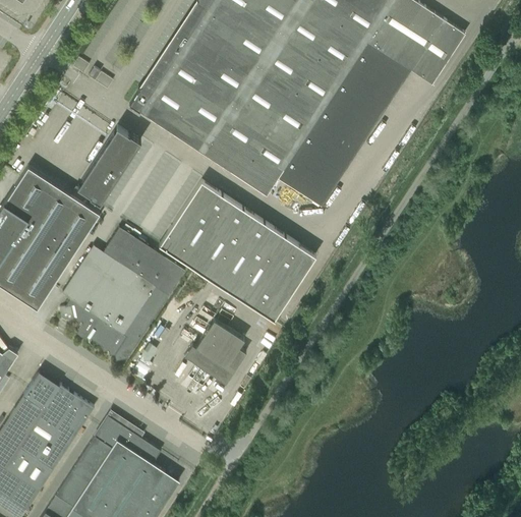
[(195,0),(196,4),(140,89),(137,90),(138,94),(129,107),(139,114),(139,113),(266,196),(277,179),(321,208),(410,71),(431,85),(465,35),(411,0),(195,0)]
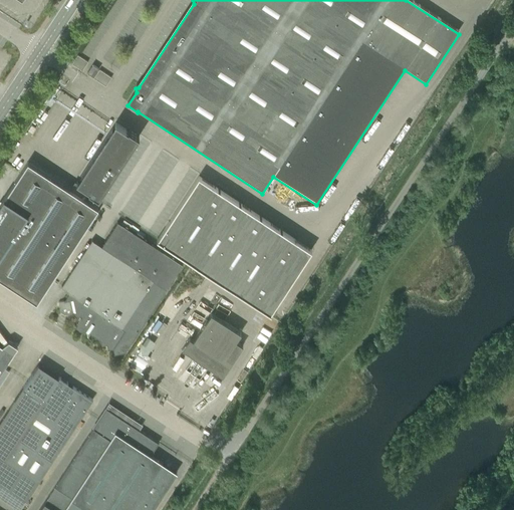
[(71,67),(82,74),(88,65),(77,58),(71,67)]
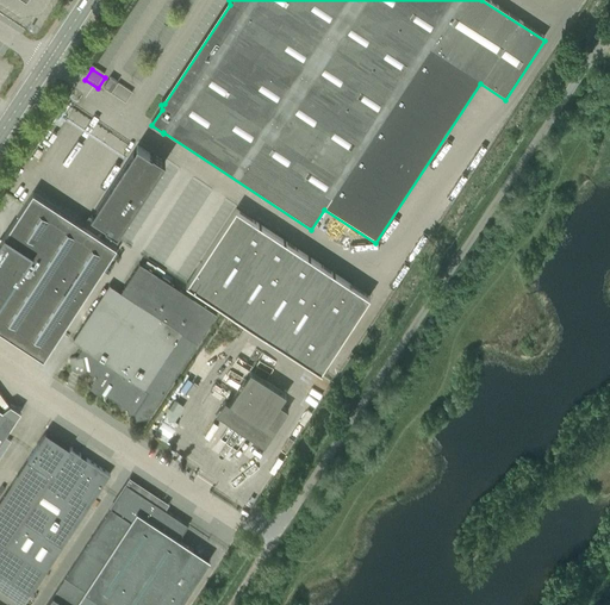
[(104,91),(111,95),(117,86),(110,81),(104,91)]
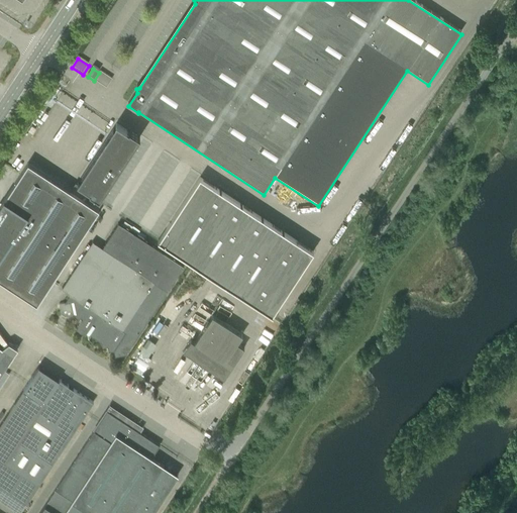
[(94,83),(106,91),(112,82),(100,74),(94,83)]
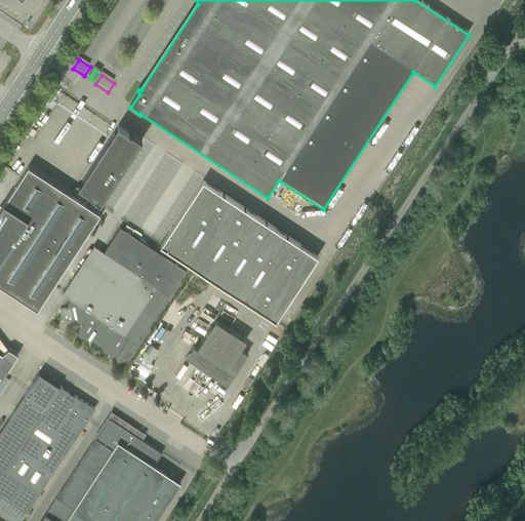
[(74,194),(71,197),(73,199),(85,207),(90,200),(101,206),(142,144),(134,138),(131,136),(130,137),(128,136),(124,133),(118,129),(117,130),(120,132),(119,133),(117,136),(114,135),(82,185),(84,187),(81,192),(78,197),(74,194)]
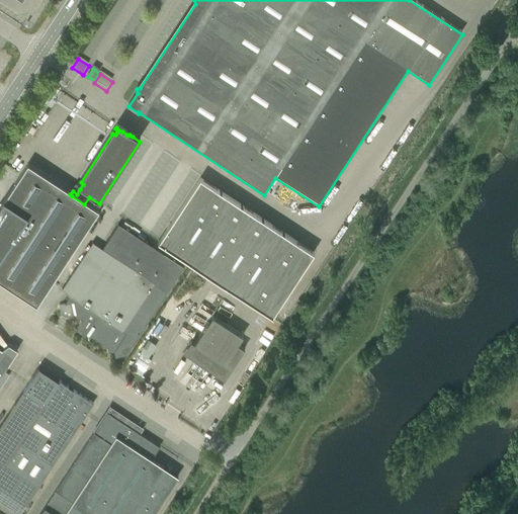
[(0,284),(36,309),(99,213),(84,204),(72,196),(70,194),(27,167),(0,208),(0,284)]
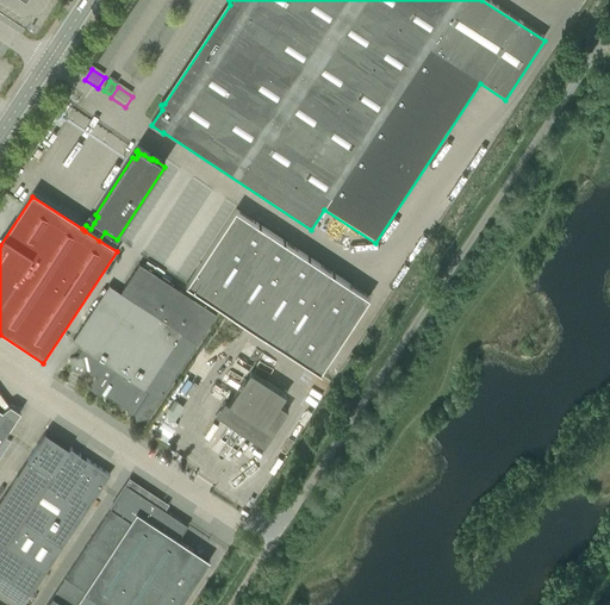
[(369,301),(236,213),(186,288),(319,376),(369,301)]
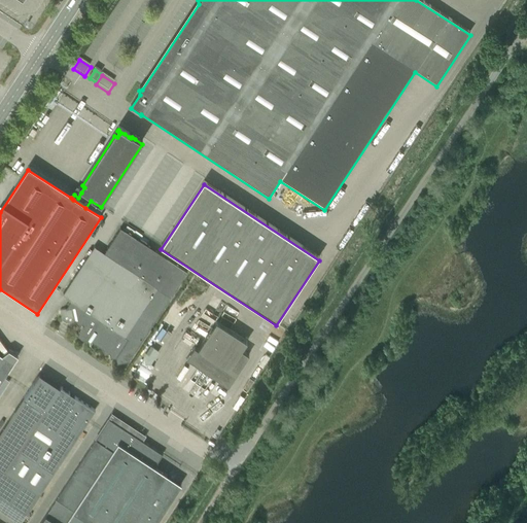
[(66,313),(60,314),(62,327),(77,324),(83,327),(83,329),(76,341),(85,347),(88,343),(103,353),(104,358),(109,357),(110,362),(116,361),(117,367),(128,364),(187,275),(154,254),(156,251),(151,248),(149,250),(120,232),(104,256),(95,250),(63,298),(70,303),(70,305),(71,305),(66,313)]
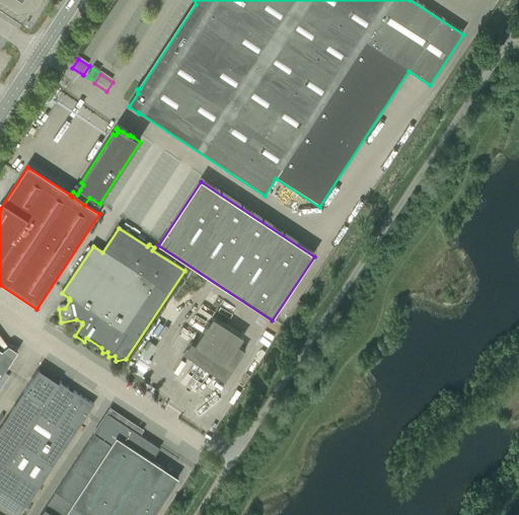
[(217,317),(227,323),(234,311),(224,305),(217,317)]
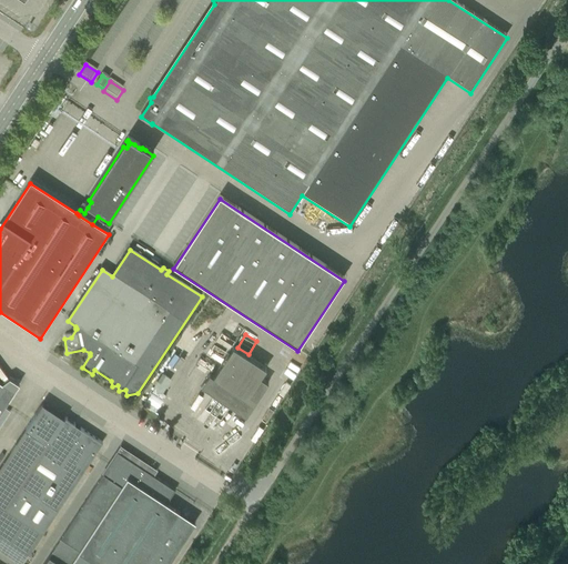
[(260,381),(266,372),(233,350),(213,380),(209,378),(200,391),(245,421),(269,386),(260,381)]
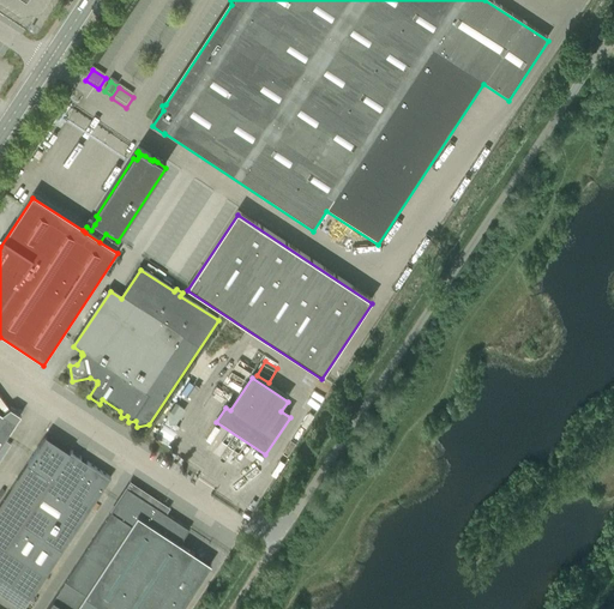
[(158,436),(170,442),(190,412),(178,405),(158,436)]
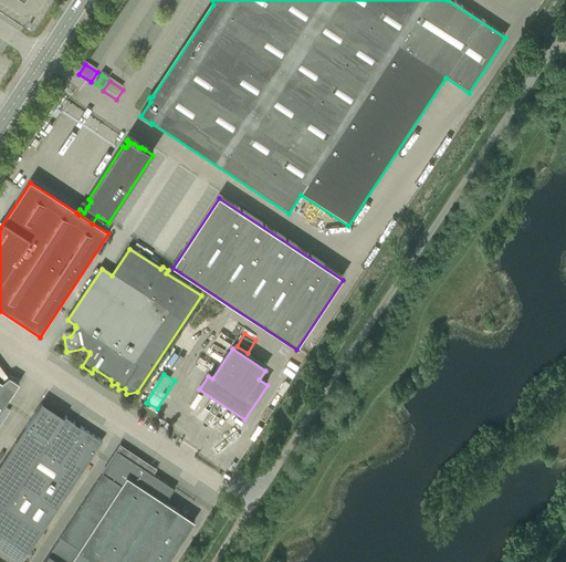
[(0,415),(8,403),(9,403),(14,394),(19,386),(10,381),(1,385),(0,384),(0,415)]
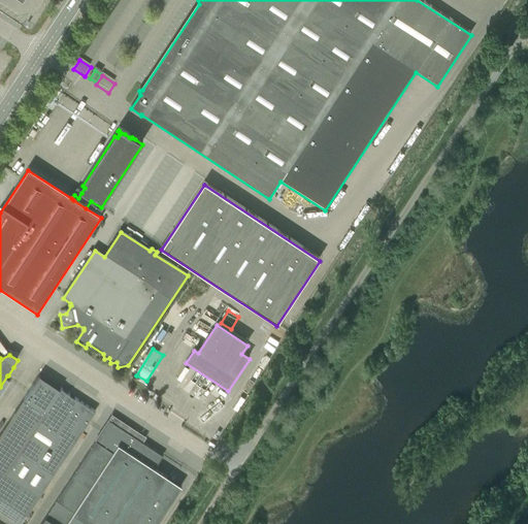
[(39,499),(95,415),(39,378),(0,436),(0,500),(27,518),(39,499)]
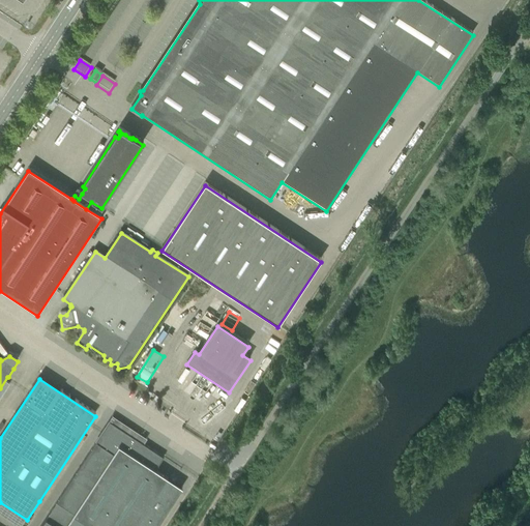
[(158,525),(176,499),(160,490),(167,480),(154,472),(163,461),(110,426),(96,446),(95,445),(56,505),(42,525),(158,525)]
